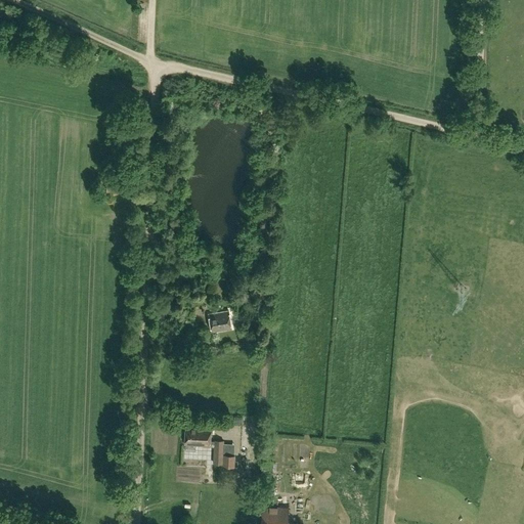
[(173,281),(192,284),(194,273),(175,271),(173,281)]
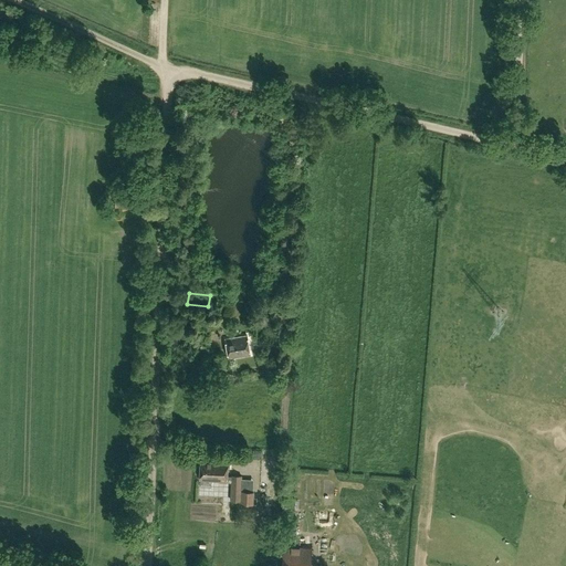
[(229,358),(251,355),(248,335),(226,339),(229,358)]
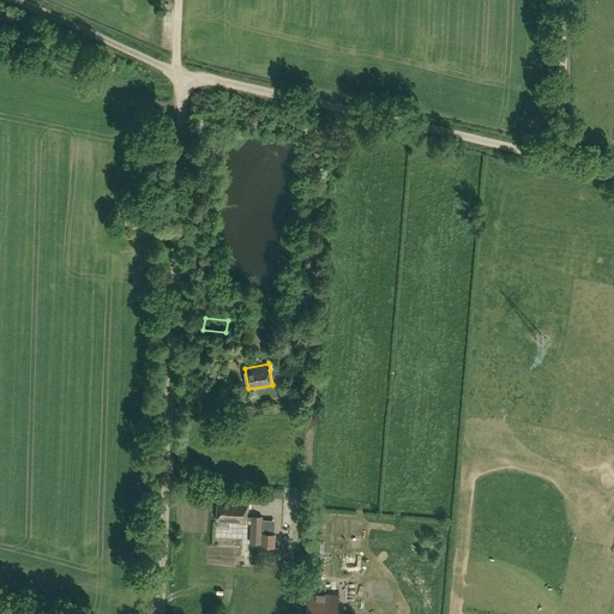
[(313,383),(318,379),(311,369),(306,373),(313,383)]
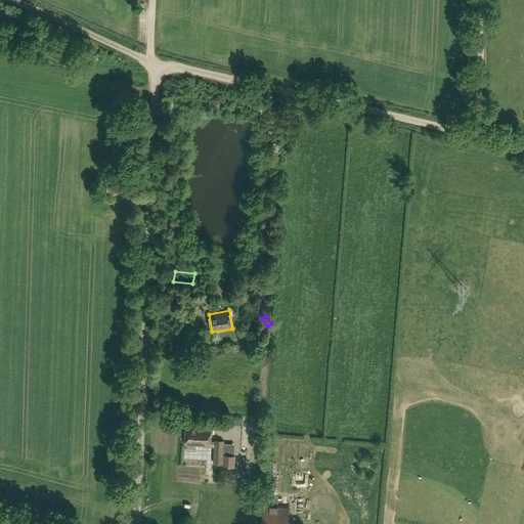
[(263,336),(243,337),(243,346),(263,346),(263,336)]
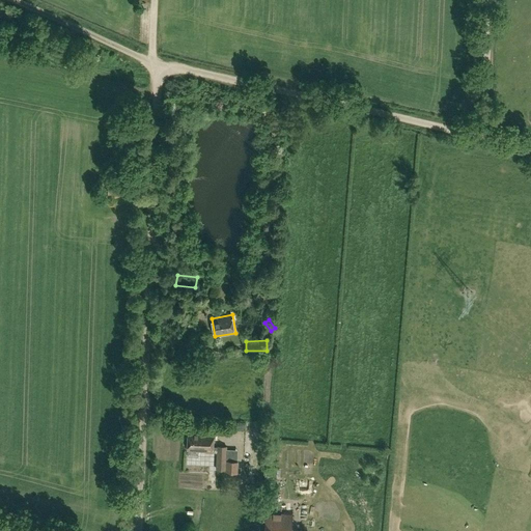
[(226,470),(226,458),(227,447),(218,446),(217,447),(214,447),(215,430),(188,429),(187,450),(205,451),(205,452),(213,453),(214,452),(217,452),(217,470),(226,470)]
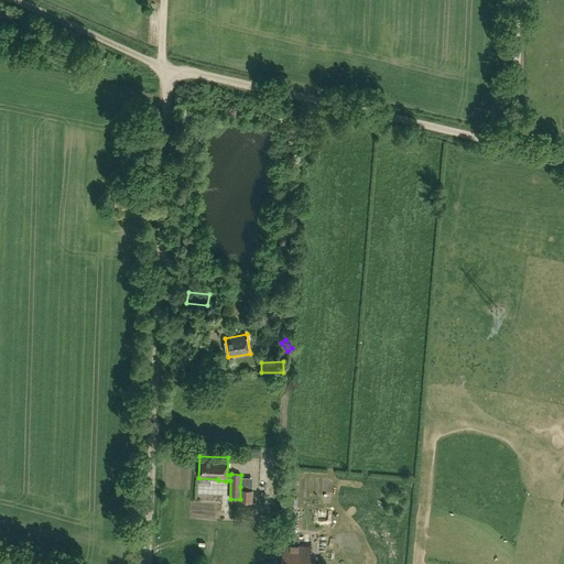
[(240,487),(240,499),(240,501),(252,502),(252,487),(240,487)]
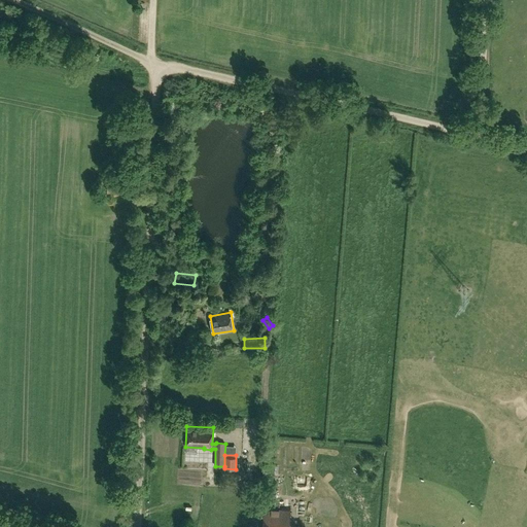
[(265,513),(262,526),(286,526),(288,514),(265,513)]
